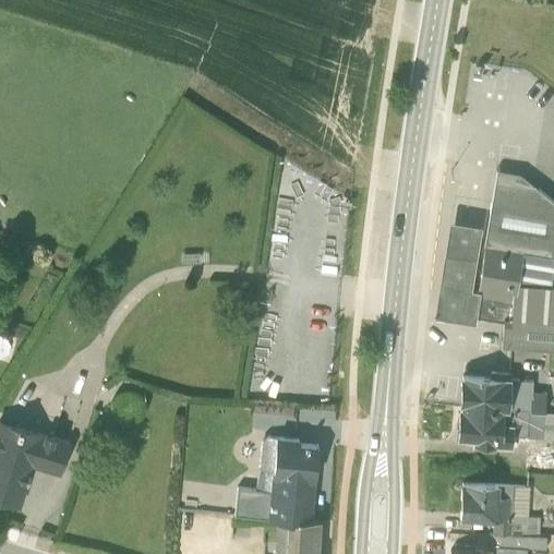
[(553,203),(521,176),(498,173),(486,249),(489,250),(481,293),(481,297),(478,298),(474,317),(478,321),(506,324),(504,348),(505,349),(553,351),(553,290),(551,290),(553,274),(553,203)]
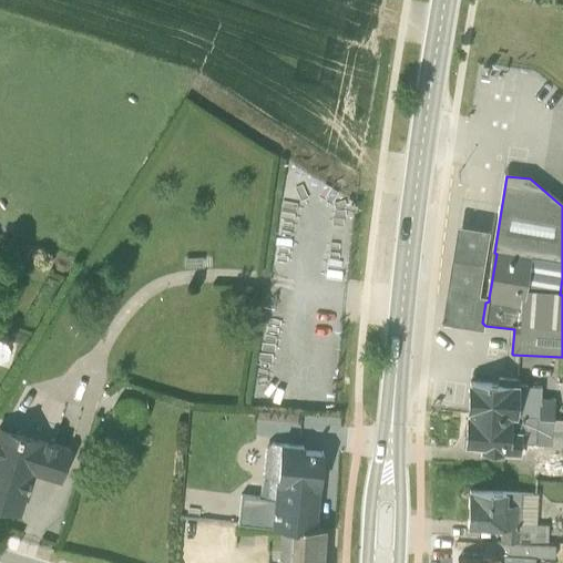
[(489,302),(489,298),(481,297),(492,232),(458,225),(442,326),(485,331),(485,326),(483,323),(485,303),(489,302)]
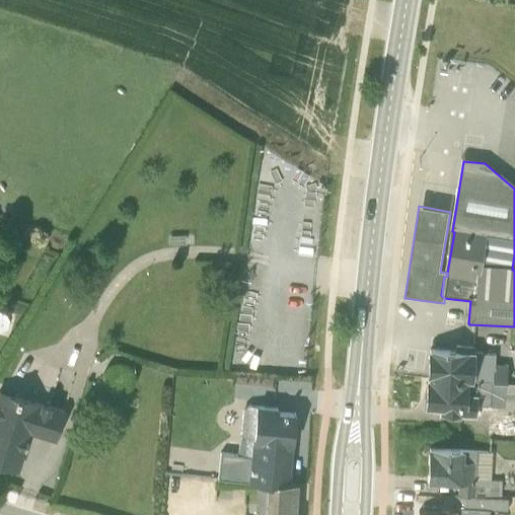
[(458,353),(432,352),(429,380),(510,386),(512,367),(497,366),(498,357),(477,355),(479,349),(458,348),(458,353)]
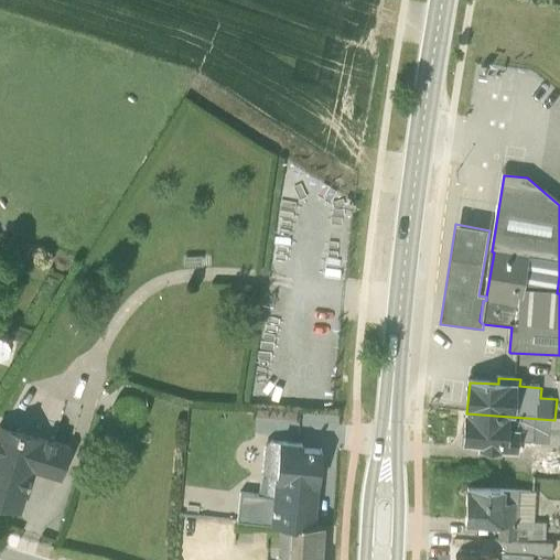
[(559,421),(466,413),(464,447),(481,449),(481,453),(520,456),(521,444),(559,447),(559,421)]
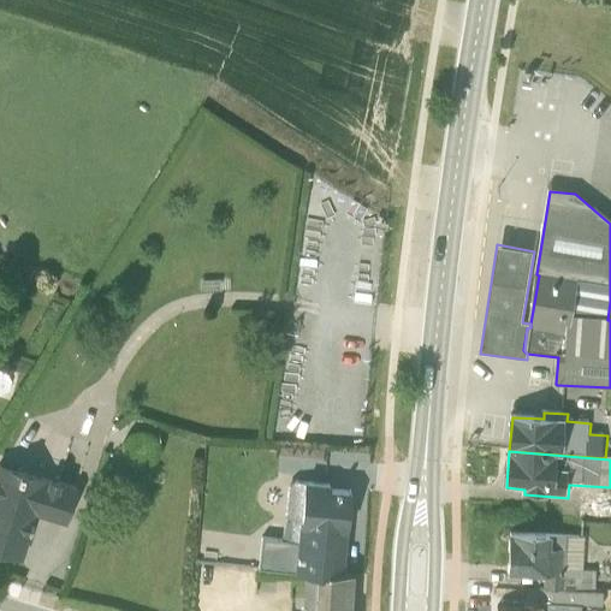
[(70,527),(82,491),(82,490),(1,467),(0,469),(0,552),(24,561),(39,517),(70,527)]
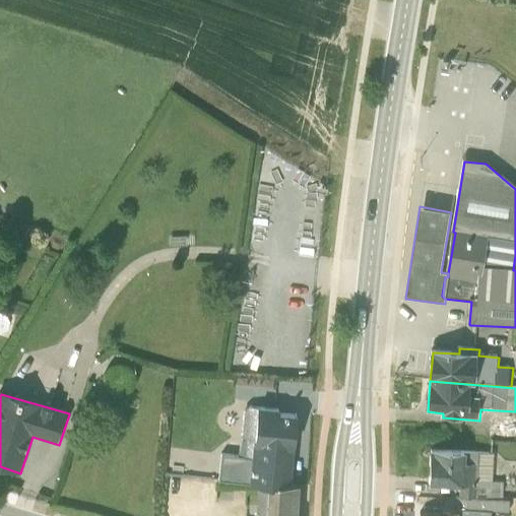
[(291,487),(298,418),(279,416),(280,412),(251,408),(245,412),(240,458),(223,457),(220,482),(256,488),(291,487)]
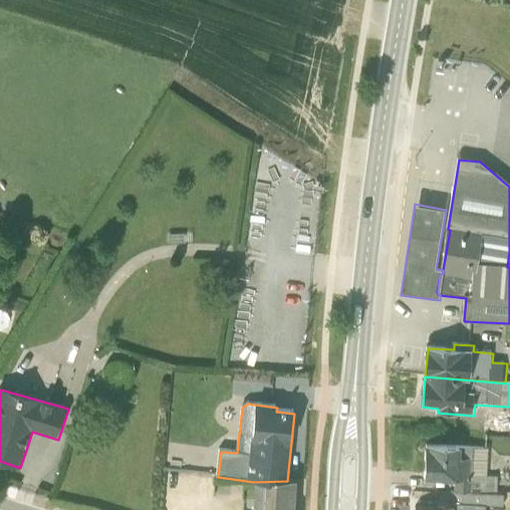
[(456,493),(499,495),(500,480),(489,479),(490,451),(463,449),(462,448),(427,446),(426,481),(456,483),(456,493)]
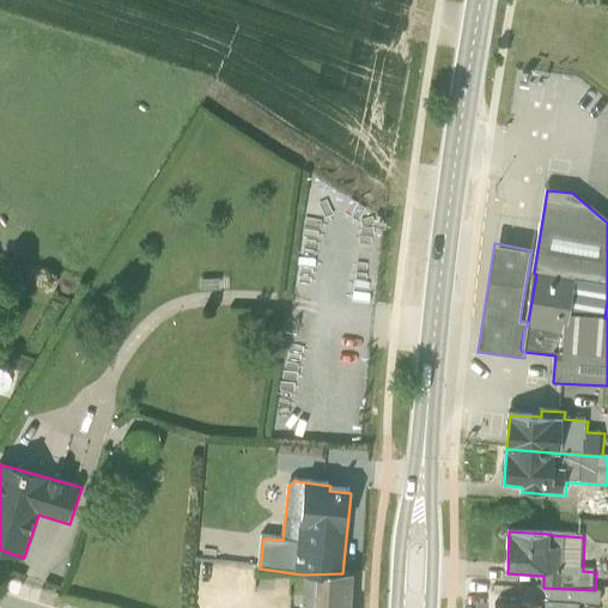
[(350,607),(353,575),(305,575),(303,607),(350,607)]
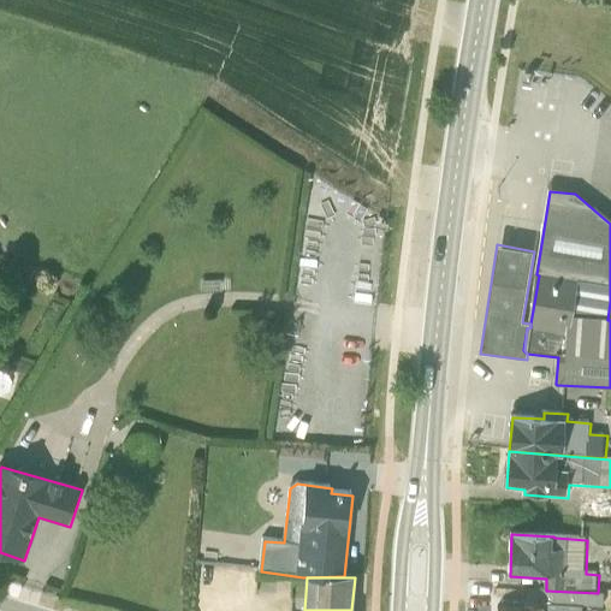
[(571,610),(574,593),(573,592),(549,592),(547,609),(527,606),(526,610),(498,610),(571,610)]
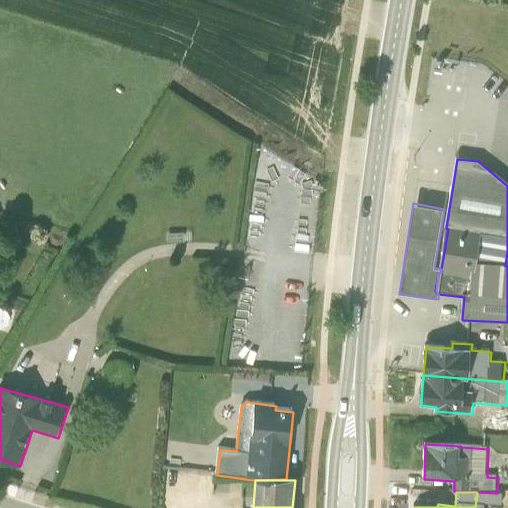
All buildings are outlined.
